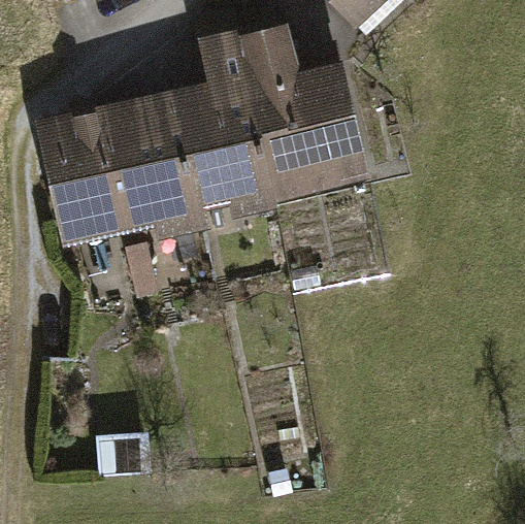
[(332,0),(366,35),(402,0),(332,0)]
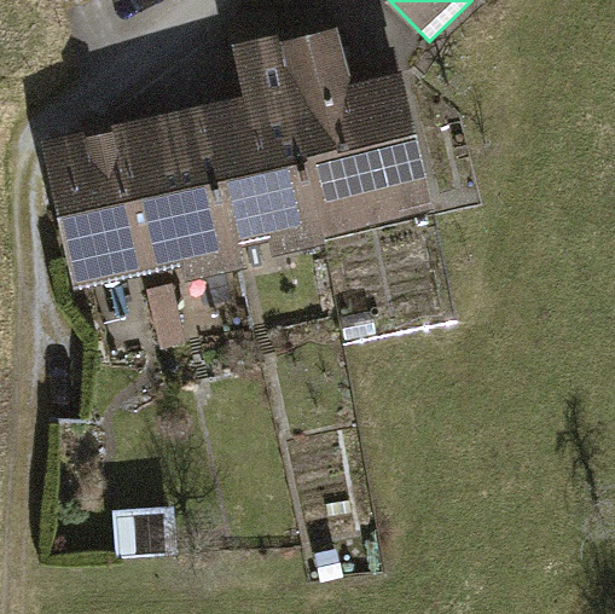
[(323,244),(321,237),(279,35),(273,7),(224,18),(241,99),(208,105),(238,248),(271,241),(273,254),(323,244)]
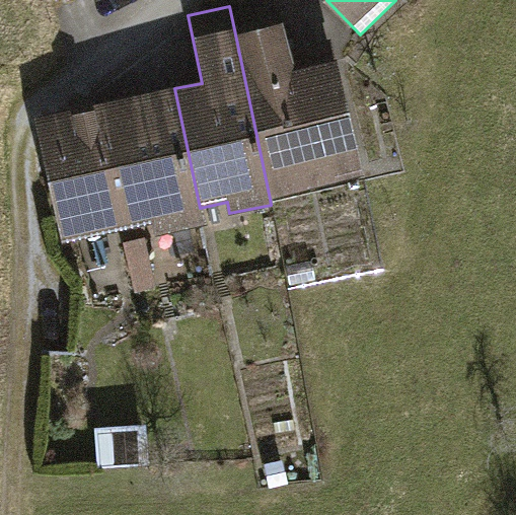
[(283,19),(234,29),(270,199),(362,179),(332,39),(289,48),(283,19)]
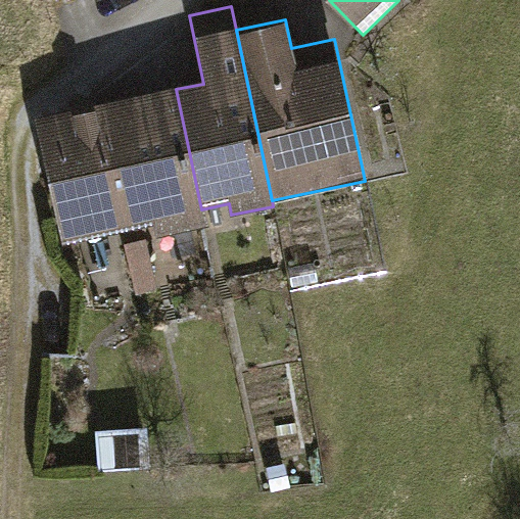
[(205,228),(201,209),(176,89),(116,102),(143,228),(152,226),(154,238),(205,228)]
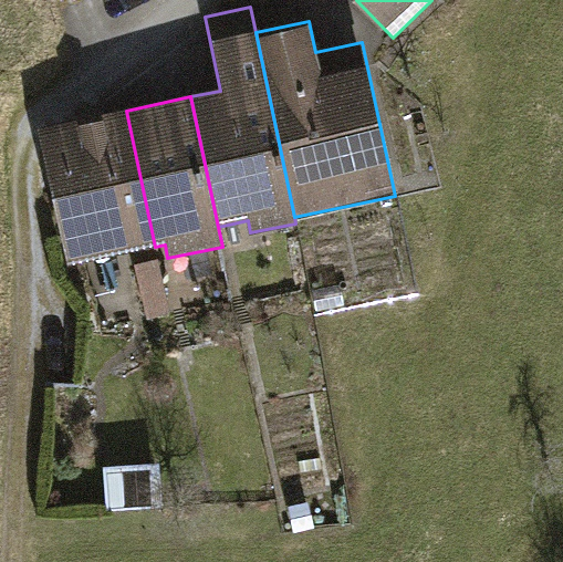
[(66,266),(155,247),(126,111),(38,128),(66,266)]
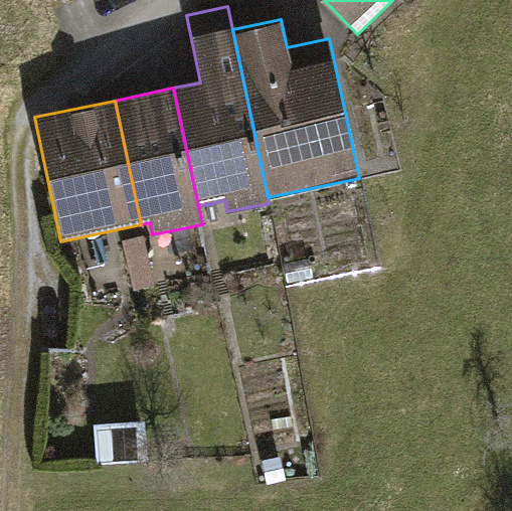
[(121,239),(133,289),(152,285),(141,235),(121,239)]
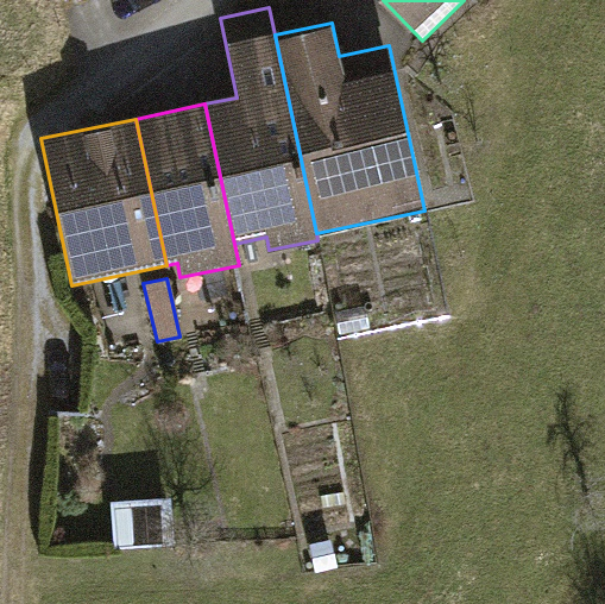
[(171,499),(109,501),(111,547),(171,546),(171,499)]
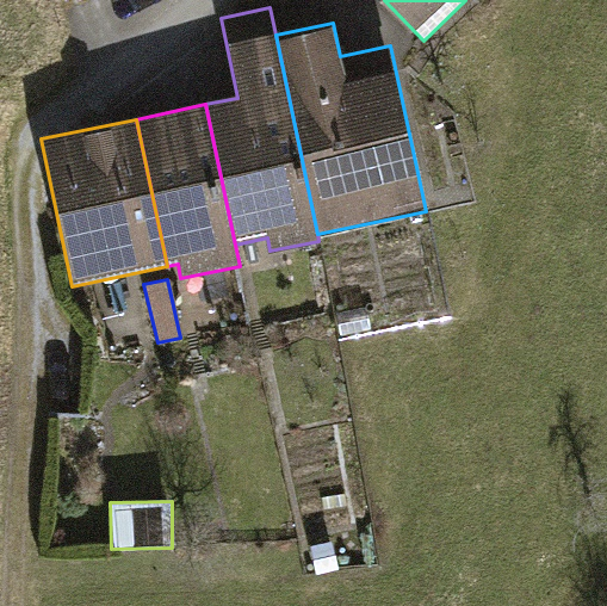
[(332,542),(309,545),(314,572),(336,568),(332,542)]
